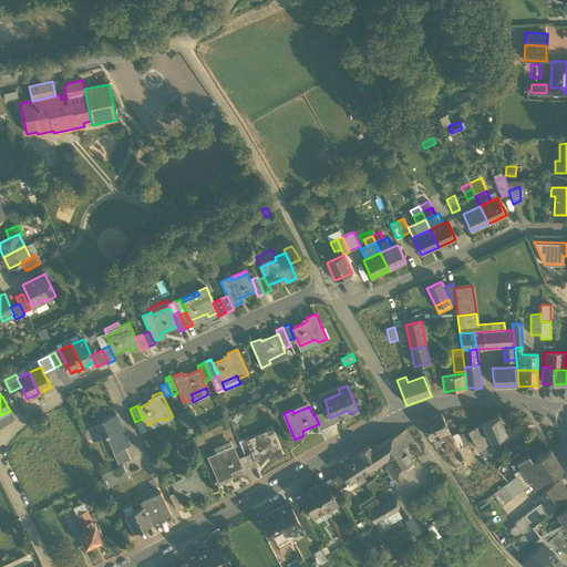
[(327,410),(320,412),(327,426),(334,423),(331,418),(330,418),(327,410)]
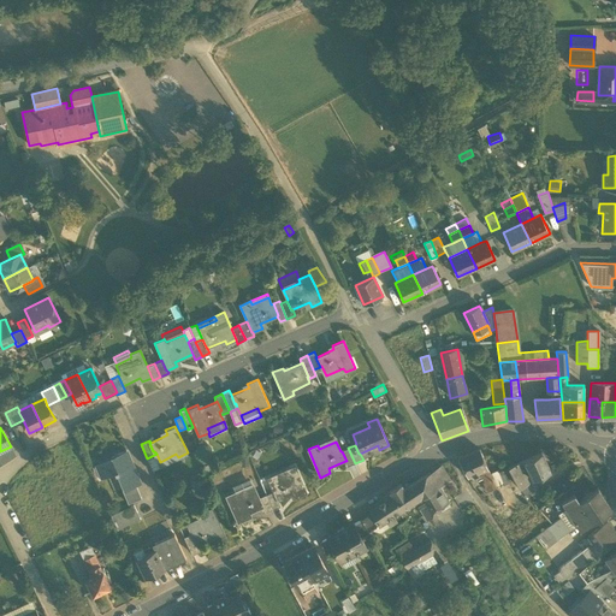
[(348,466),(355,463),(348,448),(342,451),(347,461),(345,461),(348,466)]
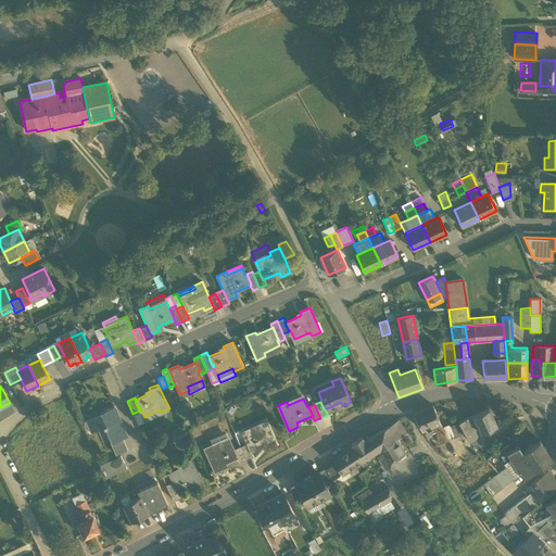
[(111,441),(111,442),(122,438),(127,434),(122,421),(121,421),(113,406),(100,412),(100,414),(87,419),(92,431),(104,426),(105,428),(111,441)]
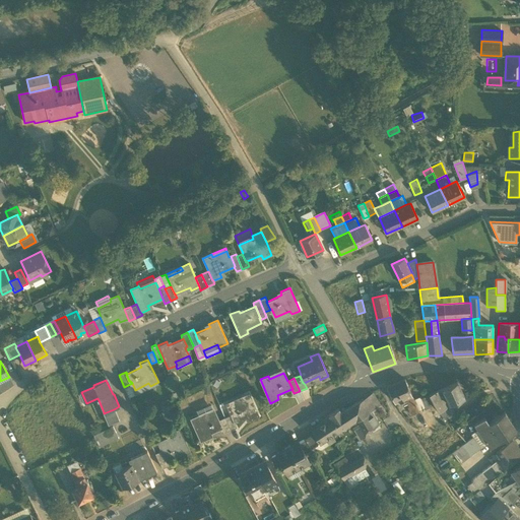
[(394,404),(400,401),(403,399),(411,396),(404,381),(387,388),(394,404)]
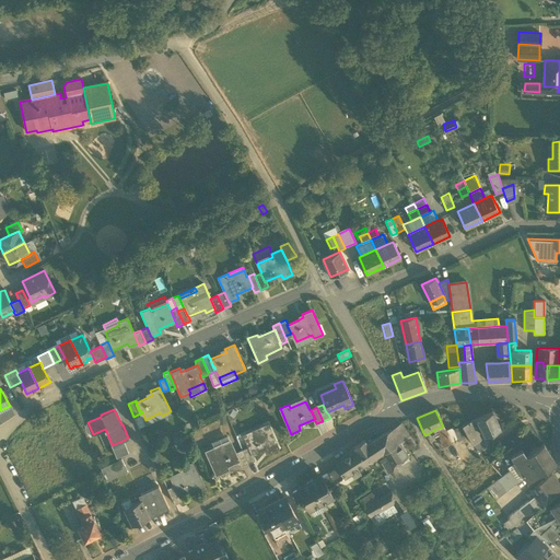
[(492,412),(477,419),(479,424),(485,435),(500,429),(492,412)]
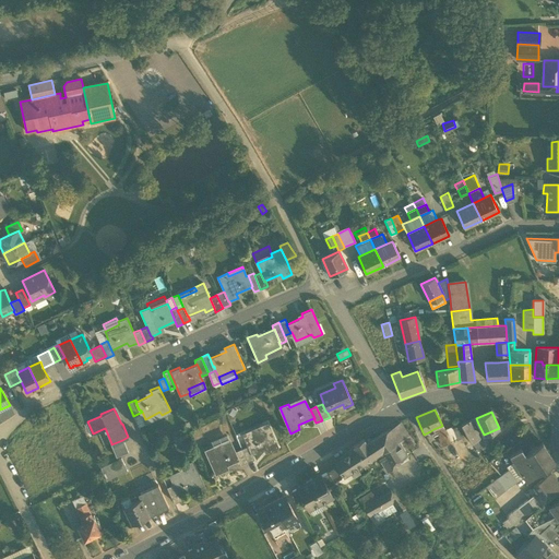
[(140,413),(133,416),(139,427),(145,424),(140,413)]
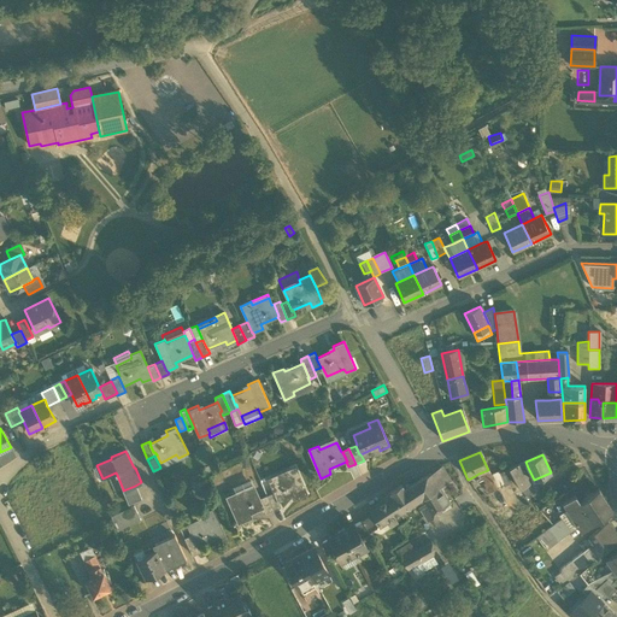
[(274,492),(278,501),(297,493),(298,498),(307,493),(295,465),(286,470),(288,474),(271,482),(275,492),(274,492)]
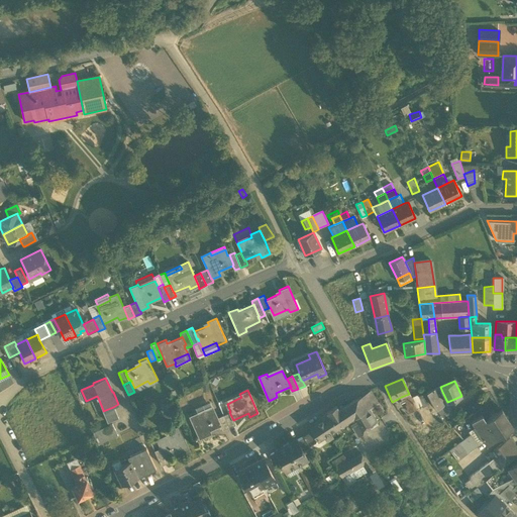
[(426,393),(436,410),(443,406),(436,394),(434,390),(426,393)]
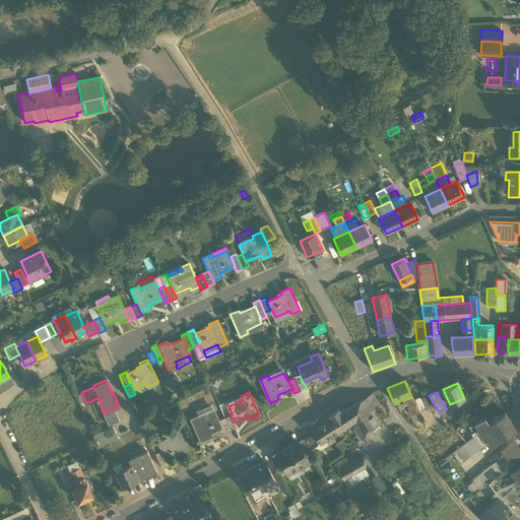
[(370,401),(375,409),(380,406),(373,394),(368,397),(370,401)]
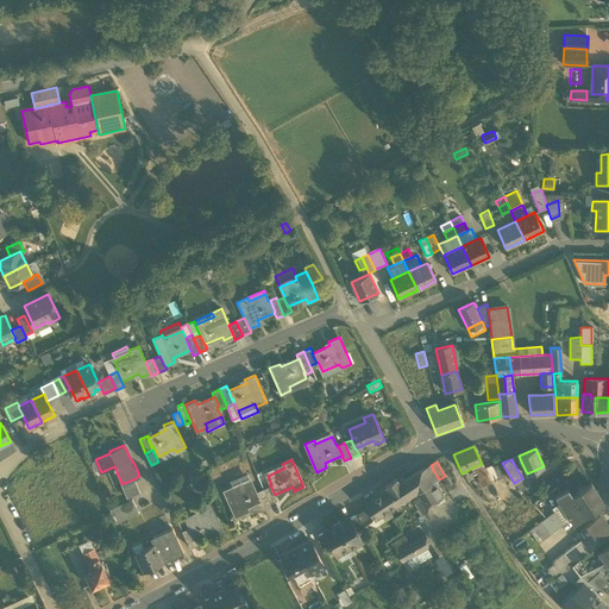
[(475,471),(477,477),(485,473),(483,468),(482,464),(472,468),(475,471)]
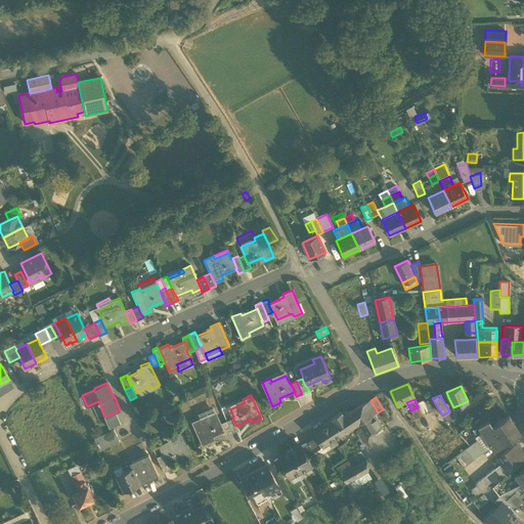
[(418,407),(422,416),(428,412),(422,399),(416,402),(418,407)]
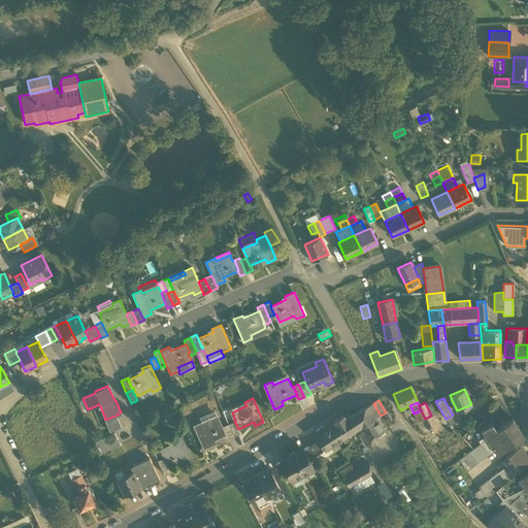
[(98,422),(105,419),(100,406),(93,410),(98,422)]
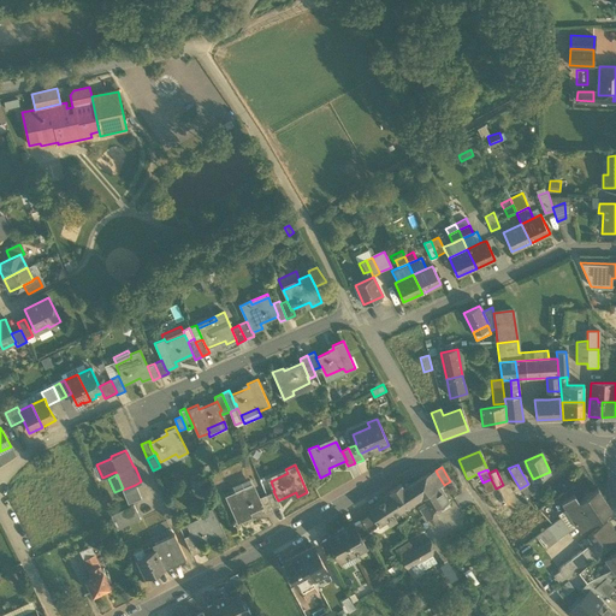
[(424,497),(438,489),(432,479),(430,474),(415,483),(424,497)]
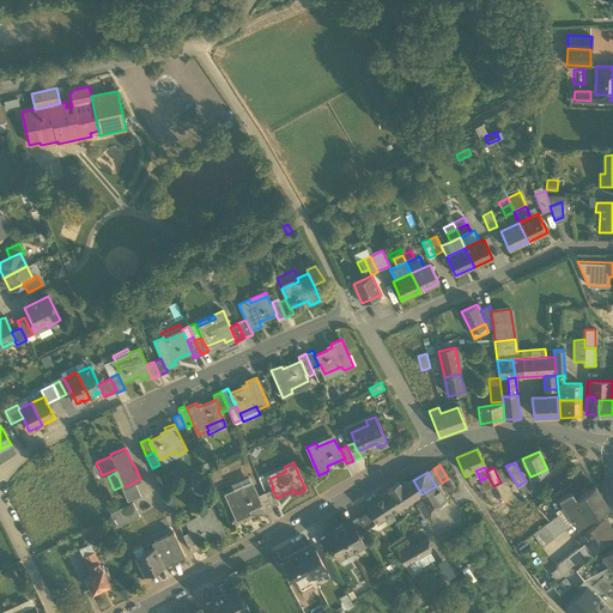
[(442,483),(436,473),(430,477),(436,486),(437,485),(438,485),(442,483)]
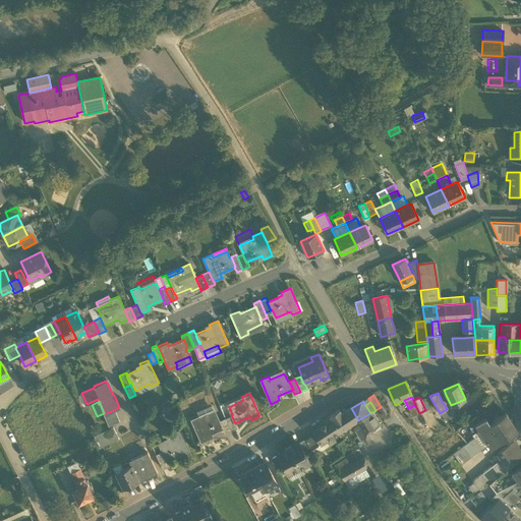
[(196,411),(198,415),(200,418),(215,412),(212,405),(196,411)]
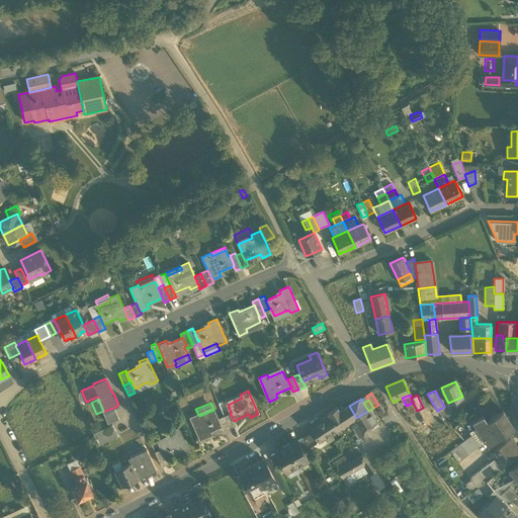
[(417,411),(413,403),(406,406),(410,414),(417,411)]
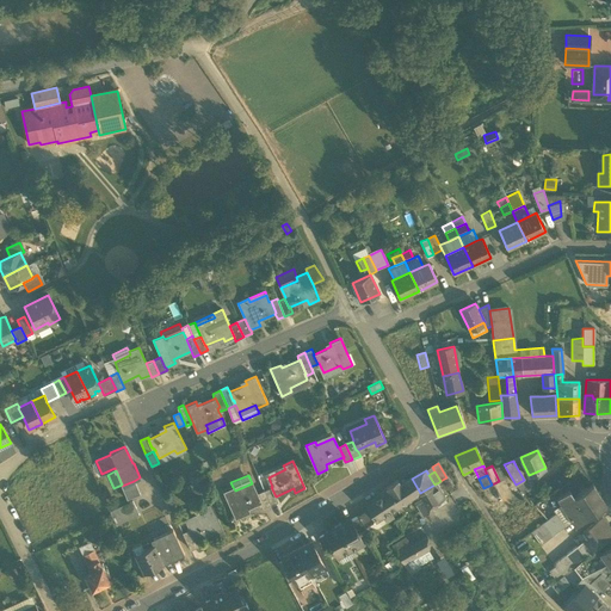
[(399,507),(413,498),(412,498),(420,493),(412,479),(401,485),(399,481),(386,488),(388,492),(399,507)]
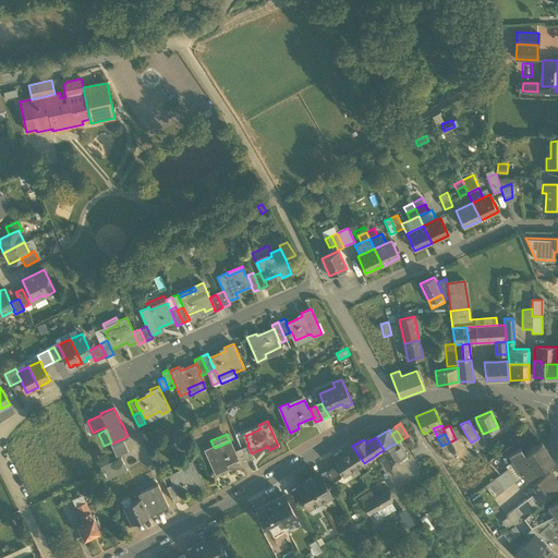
[(111,445),(116,457),(128,451),(122,439),(111,444),(111,445)]
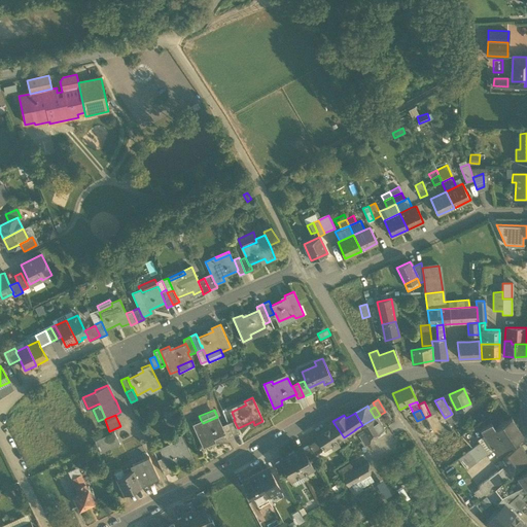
[(447,421),(451,426),(461,421),(459,415),(447,421)]
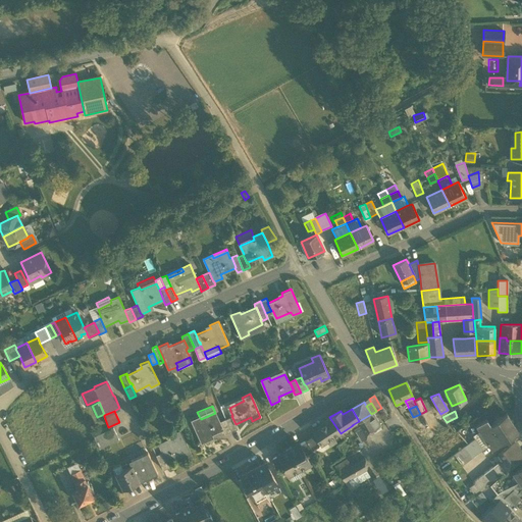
[(191,420),(201,444),(210,439),(208,435),(222,429),(223,429),(220,421),(219,422),(215,413),(201,419),(199,416),(191,420)]
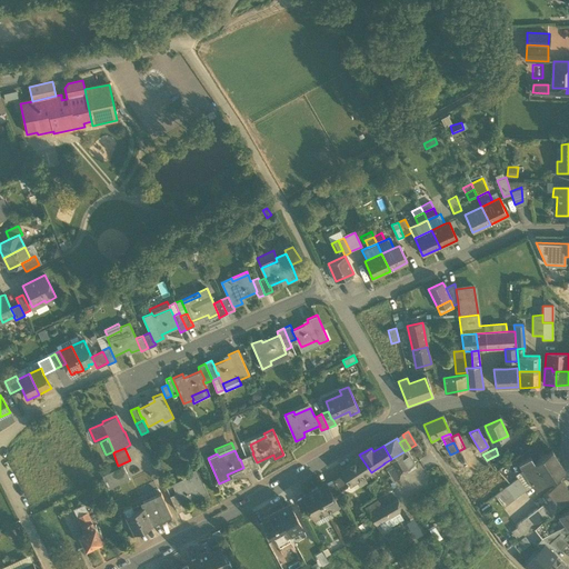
[(405,451),(391,459),(383,463),(385,463),(387,469),(395,480),(402,476),(403,473),(401,471),(415,463),(407,450),(406,450),(405,451)]
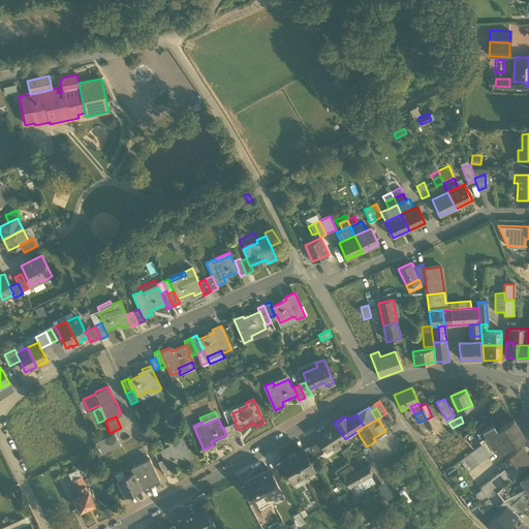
[(512,418),(497,430),(496,431),(507,449),(525,437),(512,418)]
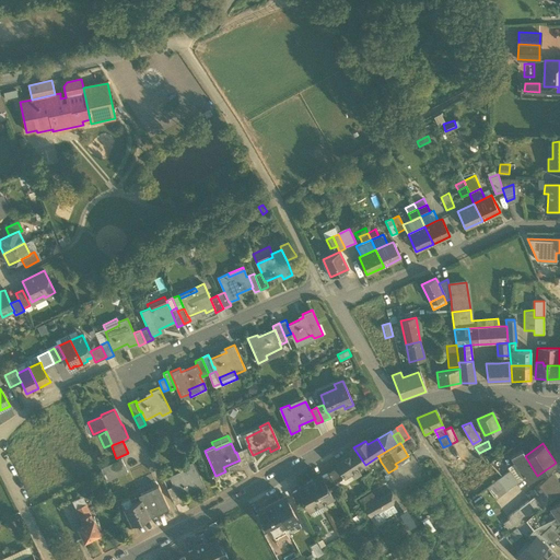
[(248,446),(242,450),(248,463),(255,459),(253,455),(248,446)]
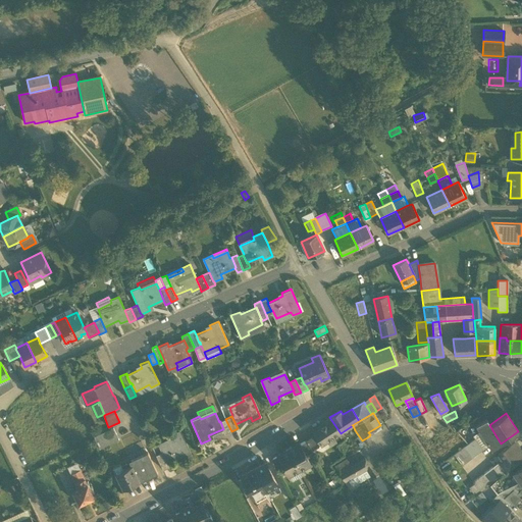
[(224,434),(231,431),(225,419),(220,421),(223,429),(222,429),(224,434)]
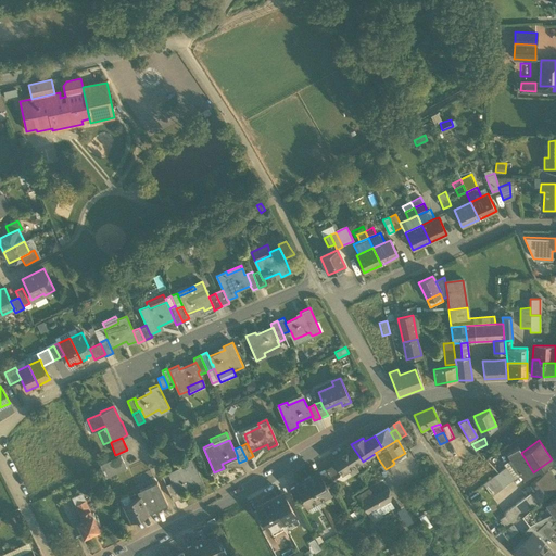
[(507,454),(510,459),(520,474),(523,479),(533,472),(521,453),(522,452),(518,446),(507,454)]
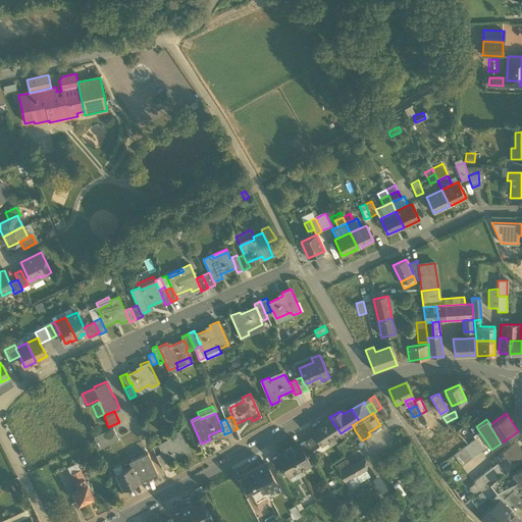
[(326,442),(341,433),(331,420),(326,424),(325,423),(312,431),(315,435),(320,442),(324,439),(326,442)]
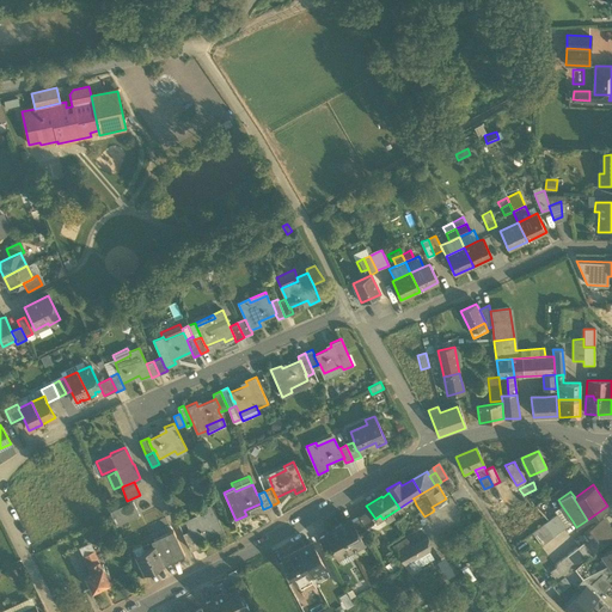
[(110,512),(116,526),(139,515),(133,502),(110,512)]
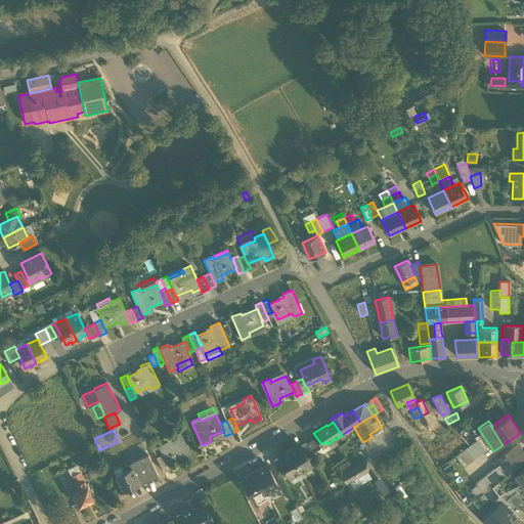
[(162,454),(167,466),(168,465),(182,459),(184,462),(192,457),(180,432),(172,435),(175,441),(161,448),(164,454),(162,454)]
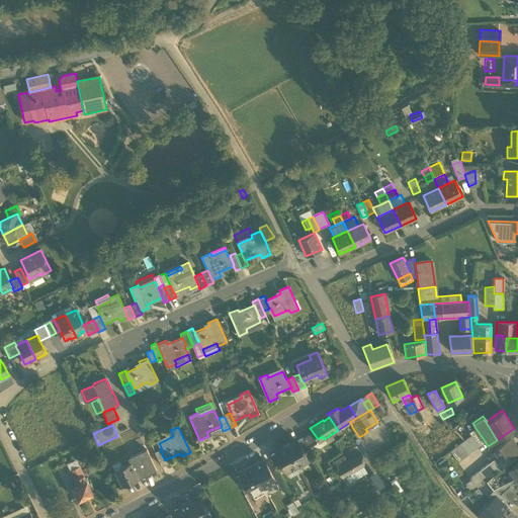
[(480,444),(485,441),(476,428),(469,432),(471,435),(480,444)]
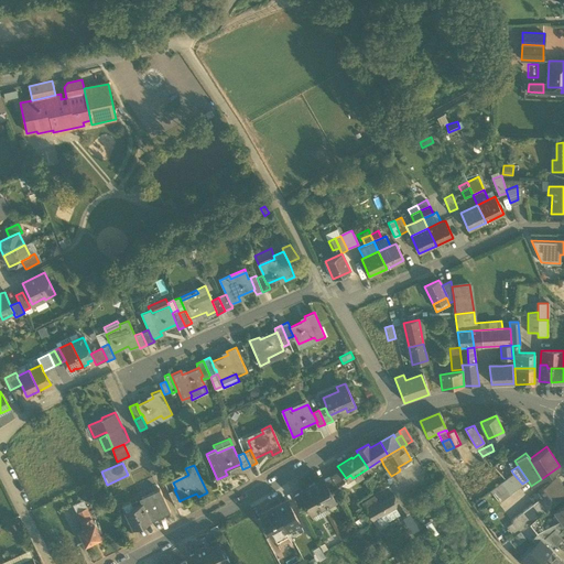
[(340,470),(331,477),(337,488),(345,484),(346,478),(340,470)]
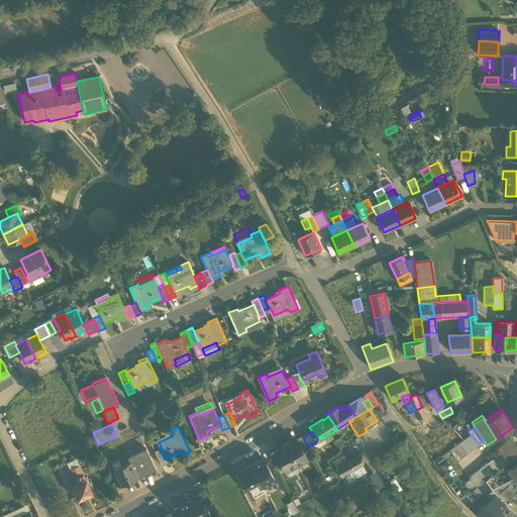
[(456,461),(479,444),(479,443),(471,434),(462,440),(449,450),(457,460),(456,461)]
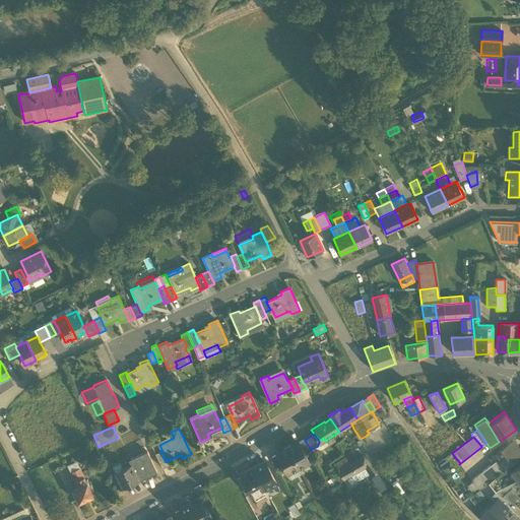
[(305,454),(311,450),(305,440),(299,443),(305,454)]
